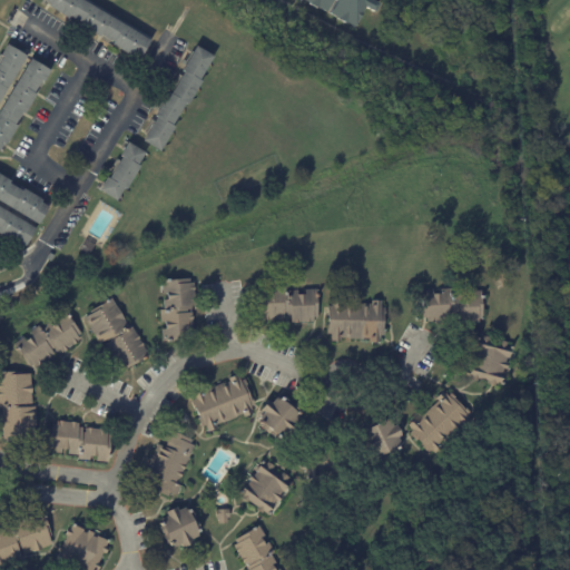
[(82,0),(38,0),(38,1),(136,59),(148,38),(82,0)]
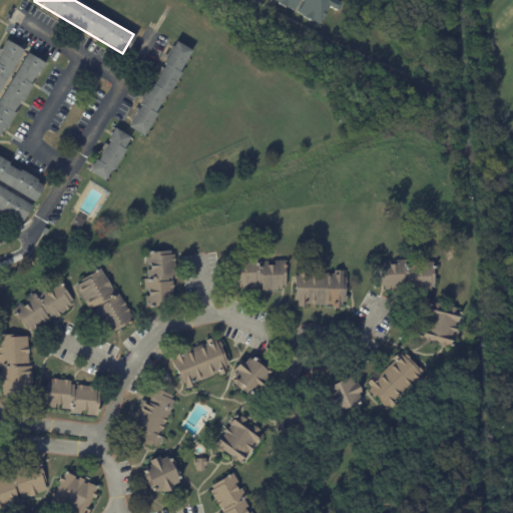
[(332,0),(340,4),(336,11),(328,6),(317,25),(311,21),(310,22),(303,18),(303,17),(295,13),(301,2),(298,0),(292,11),(285,7),(284,8),(277,5),(278,3),(272,0),(332,0)]
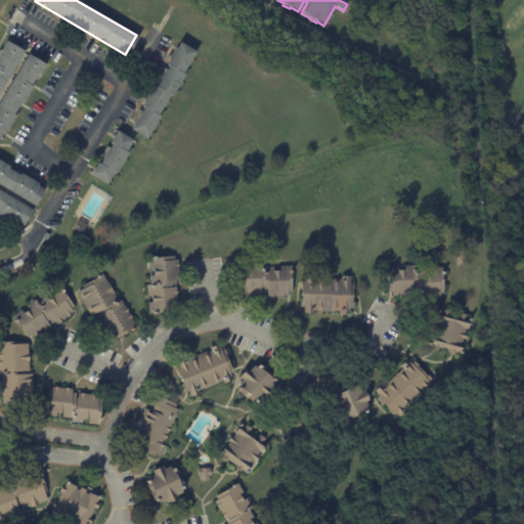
[(0,45),(4,39),(23,50),(0,88),(0,45)]
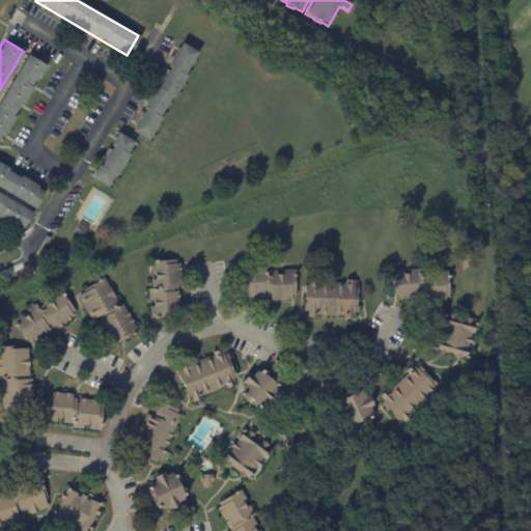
[(192,61),(184,76),(186,77),(173,99),(171,96),(159,117),(161,119),(147,142),(132,133),(144,110),(142,109),(156,87),(158,88),(169,67),(167,66),(180,44),(197,53),(192,61)]
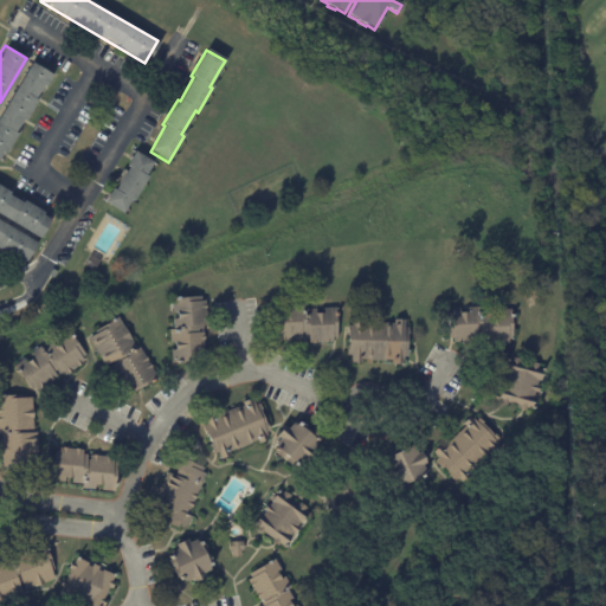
[(0,111),(31,62),(51,73),(0,156),(0,111)]
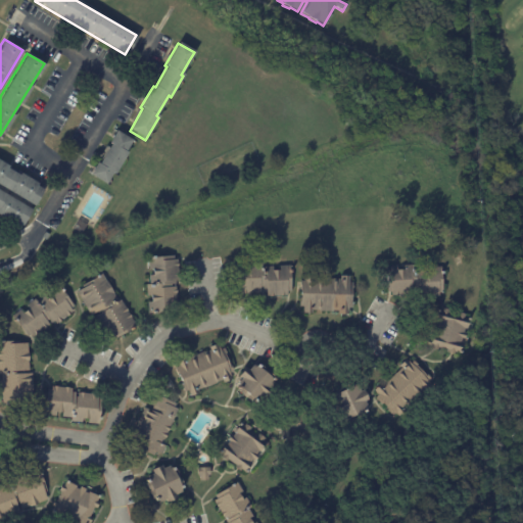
[(132,141),(126,151),(128,152),(114,174),(112,173),(105,184),(90,175),(97,162),(99,163),(111,144),(109,142),(116,131),(132,140),(132,141)]
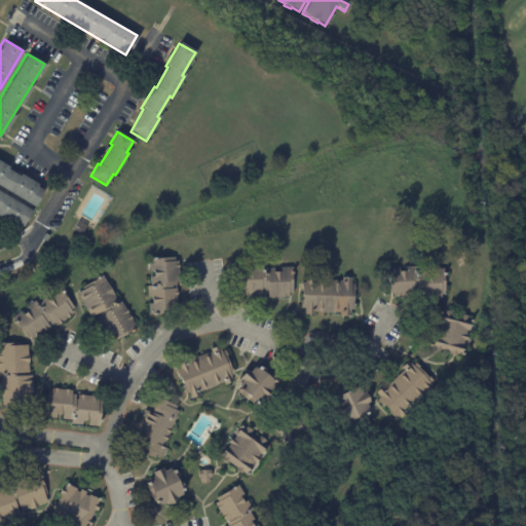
[(0,162),(8,168),(7,171),(19,177),(20,175),(38,186),(36,188),(43,192),(33,210),(0,190),(0,162)]
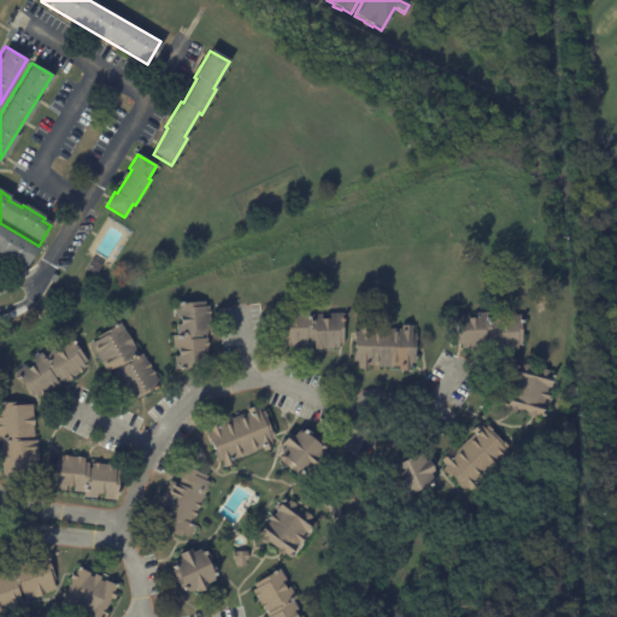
[(0,225),(36,248),(23,270),(0,256),(0,225)]
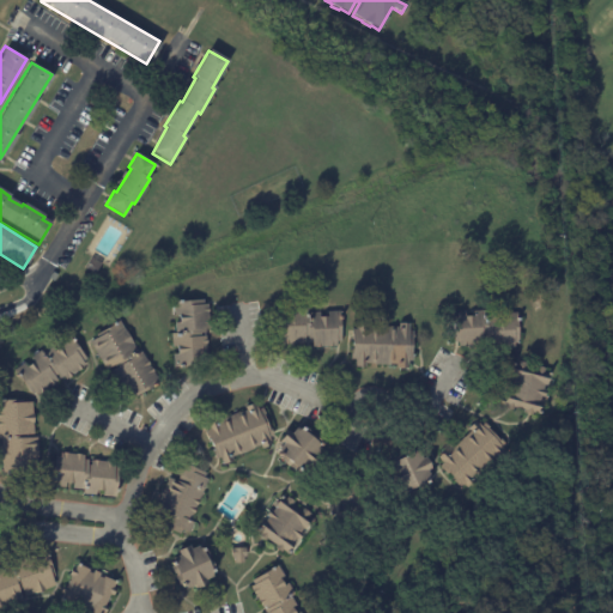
[(202,301),(202,304),(207,304),(208,333),(204,333),(204,335),(206,335),(207,360),(199,360),(199,366),(180,366),(180,368),(177,368),(173,368),(173,353),(176,353),(175,346),(171,346),(170,334),(175,334),(174,323),(178,323),(177,315),(173,315),(171,302),(175,302),(175,299),(178,299),(178,301),(202,299),(202,301)]
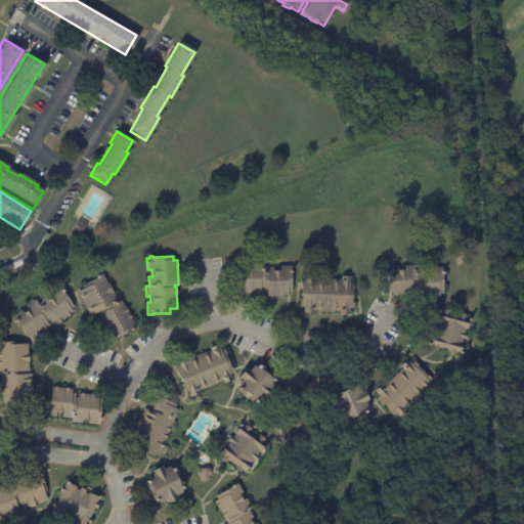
[(291,291),(288,292),(289,296),(264,296),(264,293),(261,293),(261,294),(241,294),(241,291),(235,291),(235,271),(233,271),(233,269),(235,269),(235,264),(248,264),(248,268),(253,268),(253,263),(264,263),(264,271),(266,271),(266,266),(273,266),(273,270),(279,270),(279,266),(291,266),(291,270),(291,291)]
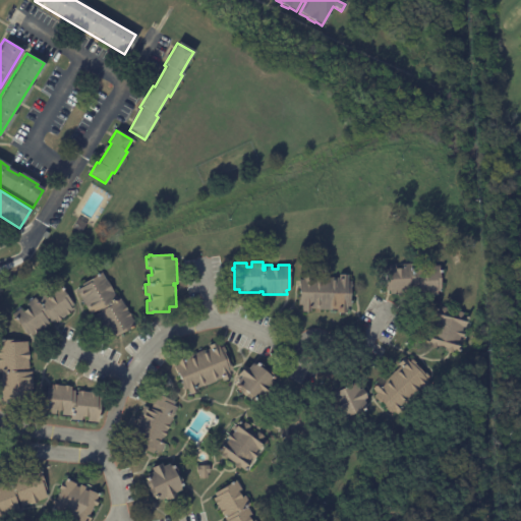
[(441,292),(438,292),(439,295),(416,296),(415,289),(411,289),(411,294),(392,294),(392,291),(387,291),(386,272),(384,272),(384,270),(386,270),(386,265),(397,265),(398,269),(403,269),(403,265),(411,264),(412,271),(415,270),(415,267),(425,267),(425,271),(430,271),(429,267),(440,267),(440,271),(442,271),(442,273),(441,273),(442,292),(441,292)]
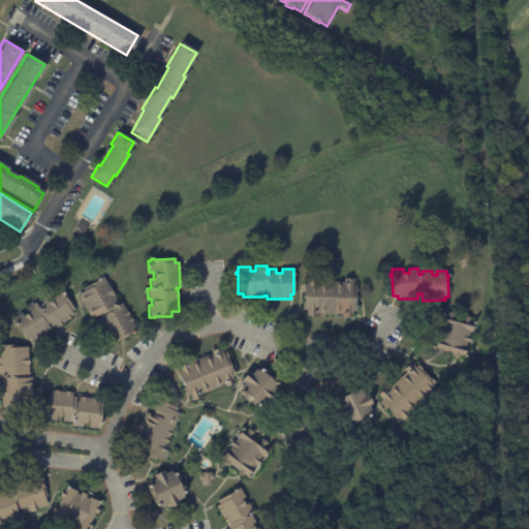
[(104,280),(119,304),(122,302),(138,330),(134,332),(134,333),(132,335),(131,334),(119,342),(118,340),(111,344),(101,330),(102,330),(96,320),(100,318),(98,315),(92,319),(78,296),(85,291),(83,289),(96,281),(95,280),(97,278),(98,280),(102,277),(104,280)]
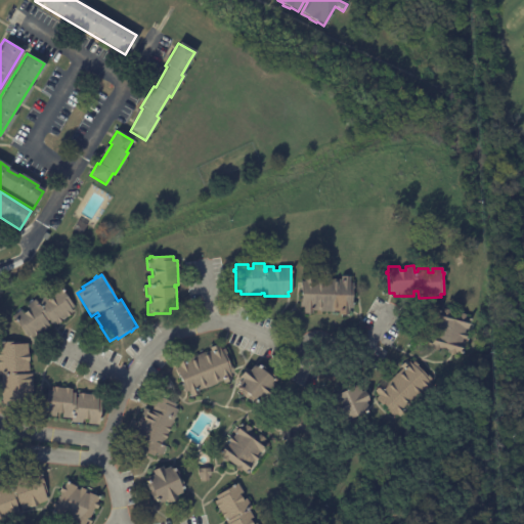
[(353,284),(353,292),(351,292),(351,300),(352,300),(352,309),(349,309),(349,312),(348,312),(348,315),(339,314),(339,311),(313,311),(313,313),(303,313),(303,307),(299,307),(300,298),(301,298),(301,290),(300,290),(300,281),(305,281),(305,275),(310,275),(310,278),(318,278),(318,281),(321,281),(321,278),(334,279),(334,281),(337,281),(337,279),(340,279),(341,276),(350,276),(350,282),(353,284)]
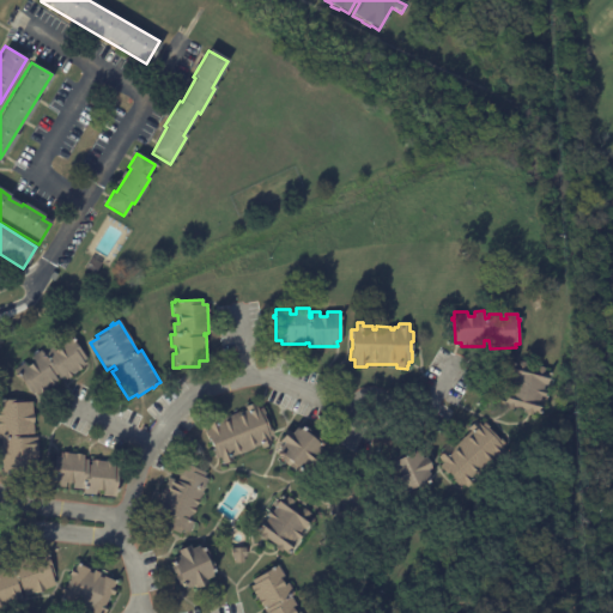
[(85,359),(82,362),(84,365),(65,380),(62,376),(59,380),(55,375),(53,376),(56,381),(37,395),(35,392),(31,395),(17,376),(16,377),(13,375),(16,374),(12,370),(23,363),(25,366),(32,360),(30,357),(38,350),(42,353),(50,347),(53,351),(59,346),(56,343),(67,334),(85,359)]
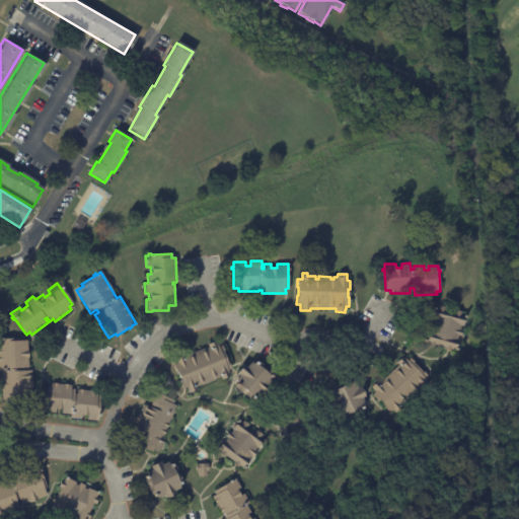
[(459,311),(462,312),(461,315),(466,316),(466,319),(463,318),(462,326),(461,325),(460,329),(462,330),(461,337),(458,336),(455,349),(424,342),(427,329),(429,330),(430,327),(427,327),(428,321),(432,321),(433,318),(431,318),(432,315),(430,314),(432,306),(439,308),(439,306),(445,307),(444,310),(454,312),(455,310),(459,311)]
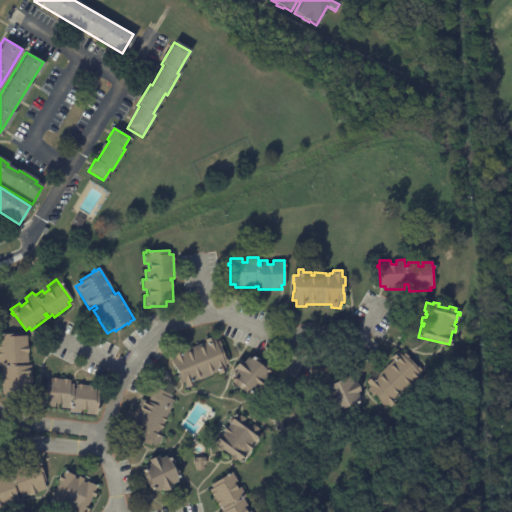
[(18,335),(18,336),(25,336),(28,366),(30,366),(32,391),(23,392),(23,394),(1,396),(0,381),(0,334),(18,333),(18,335)]
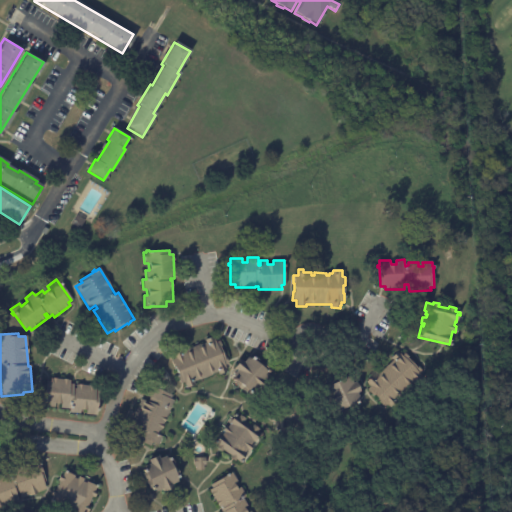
[(217,341),(218,340),(221,349),(220,349),(222,357),(225,356),(228,364),(225,365),(227,371),(218,375),(217,372),(212,374),(212,375),(193,382),(194,384),(185,388),(183,382),(179,384),(176,377),(177,376),(174,368),(173,368),(170,360),(174,358),(172,352),(180,349),(181,352),(186,350),(186,349),(199,344),(199,345),(205,343),(204,339),(212,336),(214,342),(217,341)]
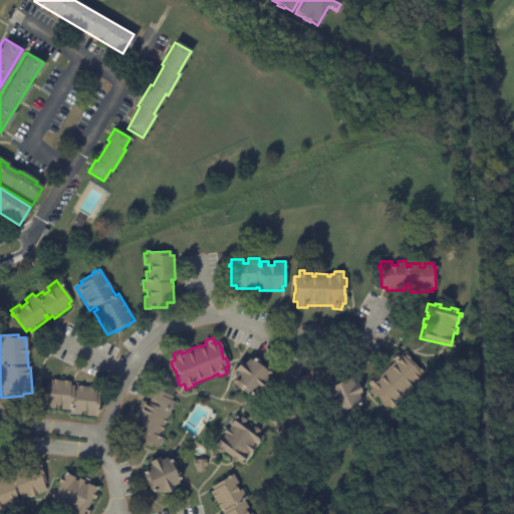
[(405,355),(406,354),(413,360),(411,362),(423,372),(421,375),(424,377),(420,383),(415,379),(396,402),(399,405),(394,411),(390,407),(387,409),(380,404),(381,403),(374,397),(374,398),(368,392),(371,389),(367,383),(371,378),(375,381),(394,360),(392,359),(398,352),(404,356),(405,355)]
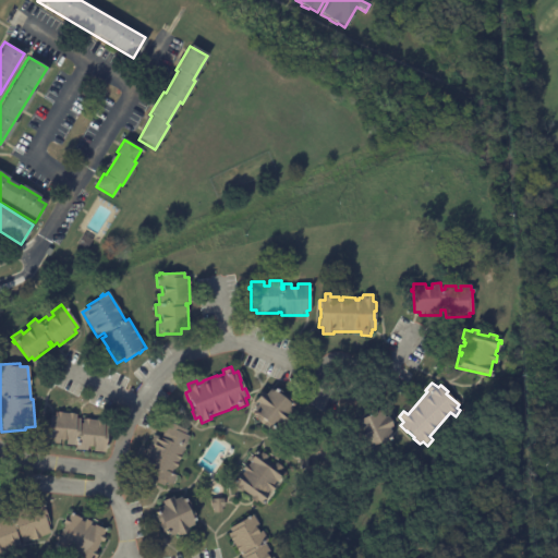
[(273,388),(276,390),(276,391),(288,402),(289,401),(292,403),(283,413),(284,414),(280,419),(274,425),(276,427),(274,431),(269,427),(269,428),(264,424),(265,422),(261,419),(259,421),(254,416),(255,415),(252,413),(254,410),(253,409),(258,402),(254,399),(259,392),(264,396),(269,388),(271,389),(273,388)]
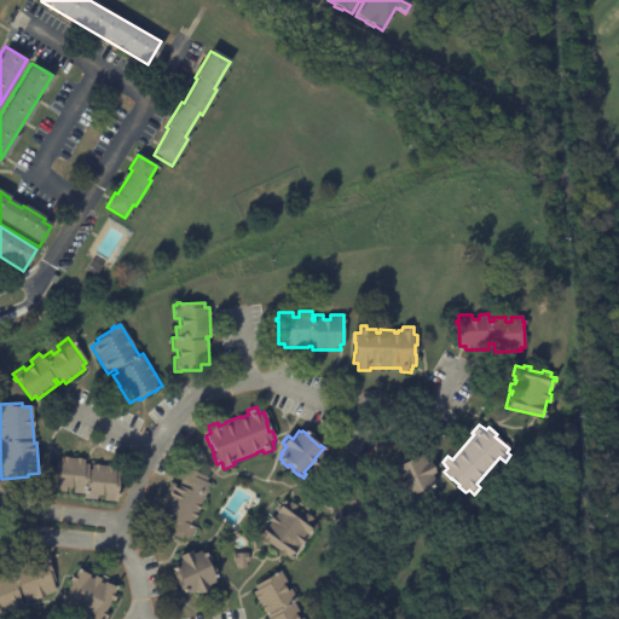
[(196,446),(192,457),(185,453),(190,444),(196,446)]
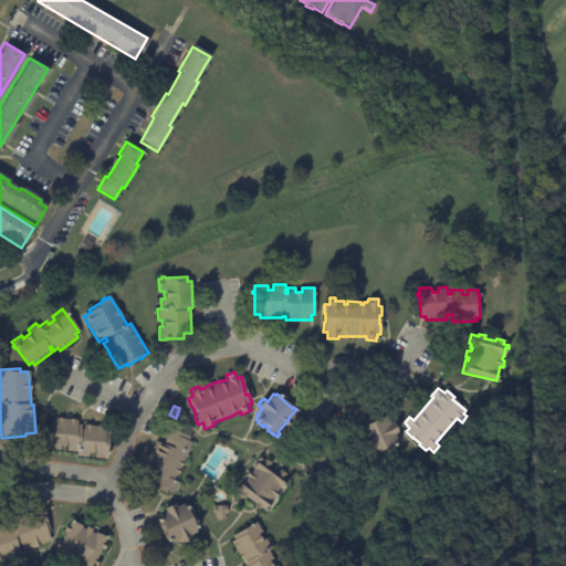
[(397,442),(398,444),(368,460),(363,450),(360,451),(355,440),(359,438),(356,430),(384,415),(388,423),(391,422),(396,432),(392,433),(397,442)]
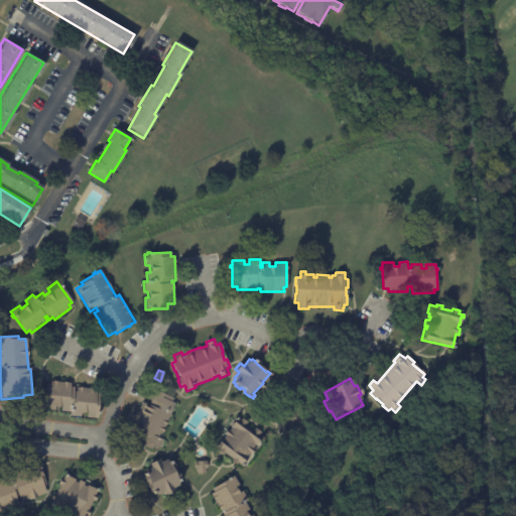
[(52,381),(72,383),(71,387),(76,387),(75,391),(77,391),(78,388),(91,389),(91,388),(95,388),(95,389),(97,390),(97,393),(101,394),(98,418),(88,417),(88,413),(83,413),(82,417),(71,415),(72,411),(61,410),(62,407),(56,406),(55,410),(44,409),(45,405),(46,399),(45,399),(47,384),(51,385),(51,381),(52,381)]
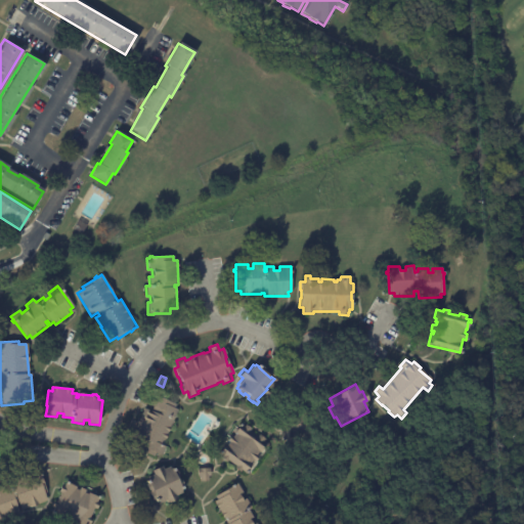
[(157,453),(156,453),(154,456),(141,451),(144,443),(141,442),(140,444),(129,439),(134,426),(136,427),(137,424),(134,422),(136,419),(138,420),(143,408),(150,411),(153,406),(147,405),(148,402),(147,402),(149,398),(150,399),(153,394),(176,404),(174,408),(177,409),(162,445),(166,447),(162,455),(157,453)]
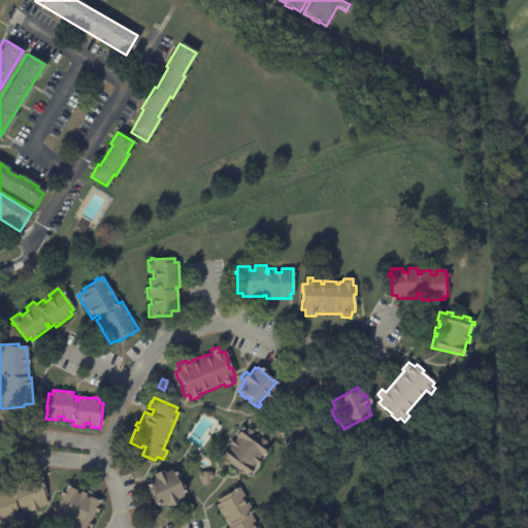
[(263,439),(268,443),(261,453),(258,451),(248,464),(251,467),(244,475),(243,474),(241,476),(236,472),(238,470),(230,463),(228,466),(223,462),(225,460),(220,456),(226,449),(227,451),(231,446),(229,443),(232,439),(235,440),(237,437),(235,435),(240,429),(238,428),(241,426),(246,430),(248,428),(253,432),(253,433),(260,440),(261,438),(263,439)]
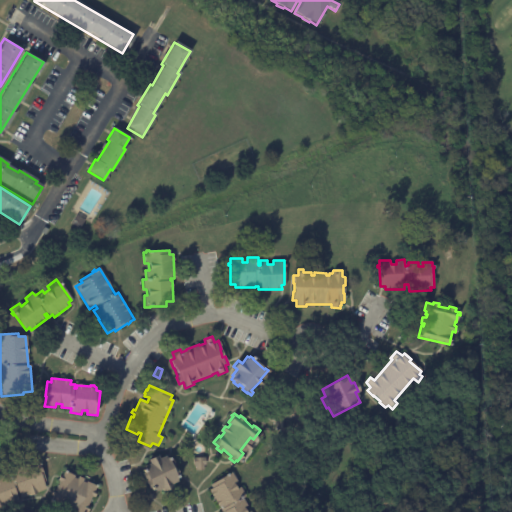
[(168,455),(169,457),(170,456),(171,459),(177,474),(179,473),(180,476),(179,477),(180,480),(173,483),(175,487),(166,490),(165,487),(158,490),(157,488),(152,490),(149,481),(151,481),(149,478),(147,478),(143,469),(146,468),(145,465),(152,462),(150,458),(160,454),(162,457),(168,455)]
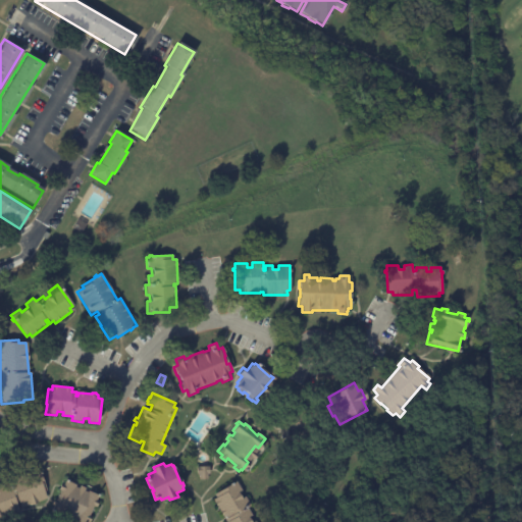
[(208,473),(206,474),(206,478),(199,479),(198,474),(196,474),(195,467),(208,466),(208,473)]
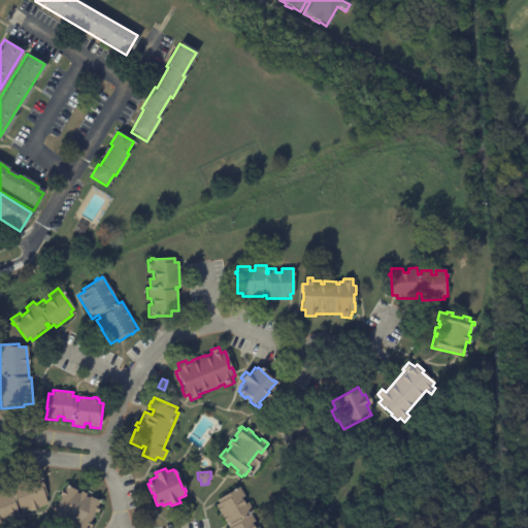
[(46,498),(45,498),(47,504),(22,515),(20,508),(18,509),(21,519),(0,527),(0,491),(8,488),(9,491),(13,490),(12,486),(39,474),(41,480),(47,497),(46,498)]
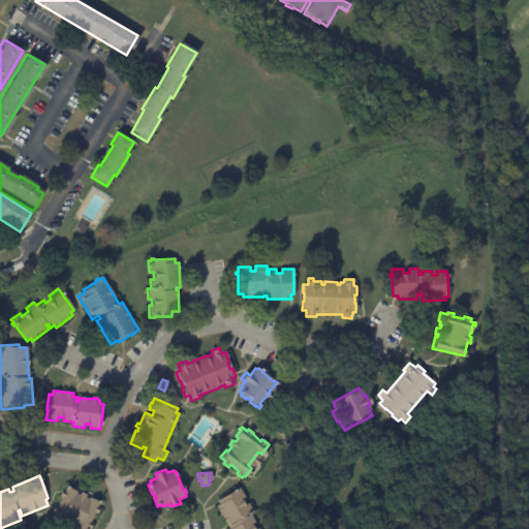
[(85,495),(86,495),(85,497),(88,499),(90,496),(100,502),(98,506),(100,508),(97,515),(95,514),(90,523),(94,525),(90,528),(76,528),(75,528),(76,527),(73,525),(71,528),(66,525),(67,523),(59,518),(56,523),(49,519),(53,512),(51,511),(55,504),(57,505),(62,497),(58,495),(62,489),(64,491),(65,489),(63,488),(65,485),(68,487),(67,488),(76,493),(76,494),(79,495),(81,492),(85,495)]
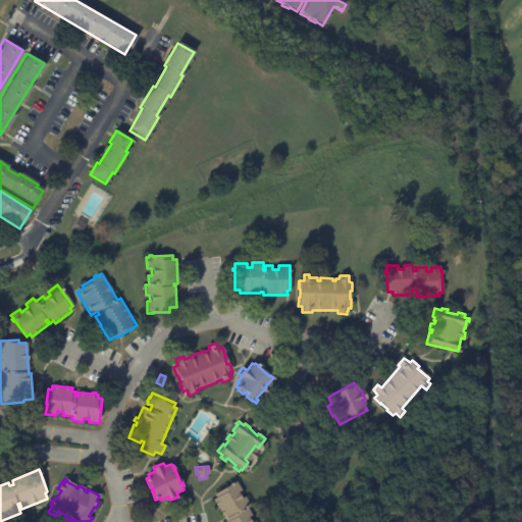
[(227,521),(225,519),(226,519),(214,499),(216,498),(214,493),(229,485),(228,484),(231,482),(232,484),(237,481),(243,490),(239,493),(252,517),(249,518),(251,521),(254,521),(256,521),(227,521)]
